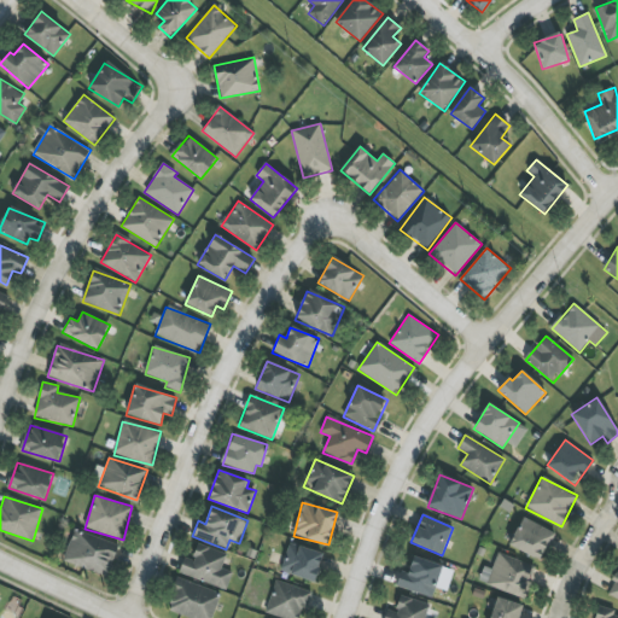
[(541,560),(554,532),(523,518),(509,546),(541,560)]
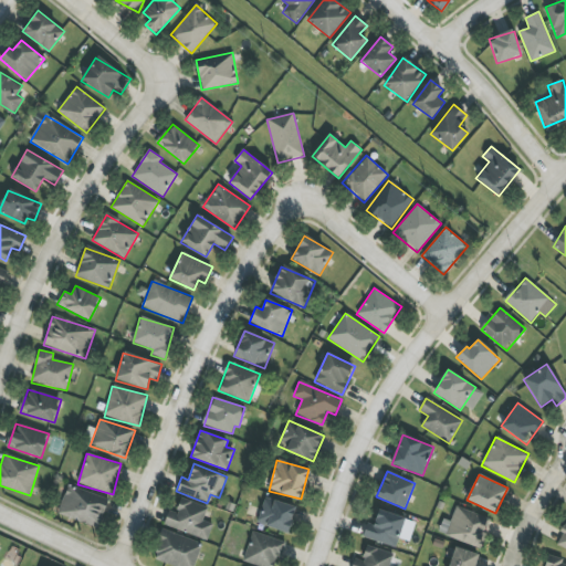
[(59,515),(101,527),(108,499),(66,485),(59,515)]
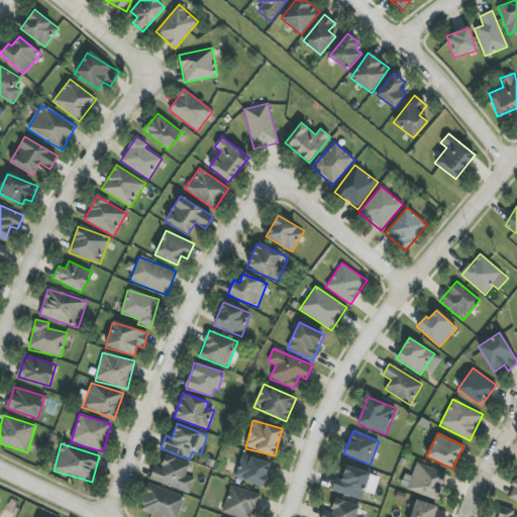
[(190,494),(195,479),(185,476),(190,463),(166,454),(161,469),(154,466),(149,480),(190,494)]
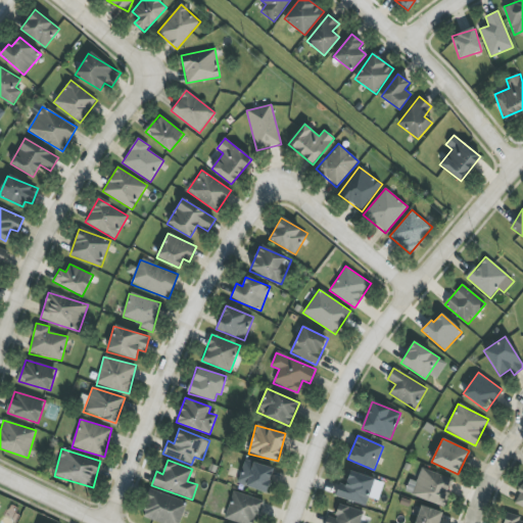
[(267,492),(274,469),(245,460),(237,483),(267,492)]
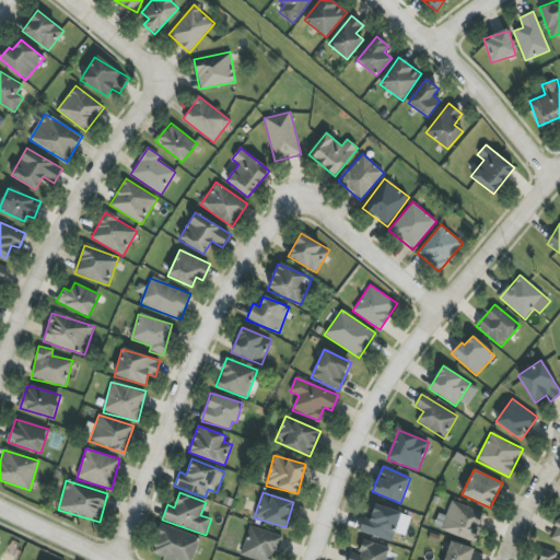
[(486,513),(451,501),(445,516),(439,514),(433,527),(476,543),(486,513)]
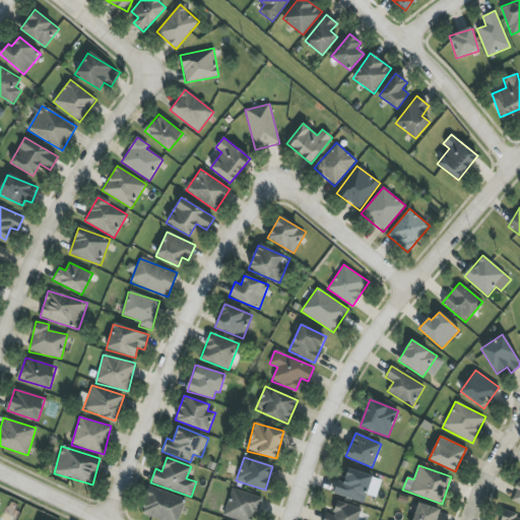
[(364,503),(373,476),(348,468),(343,482),(338,480),(333,494),(364,503)]
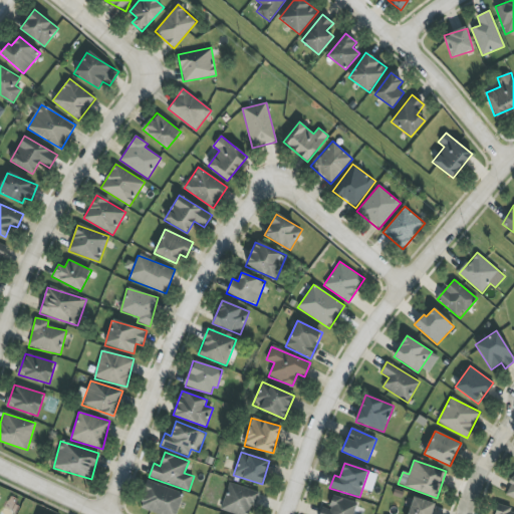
[(513,474),(505,495),(513,499),(513,474)]
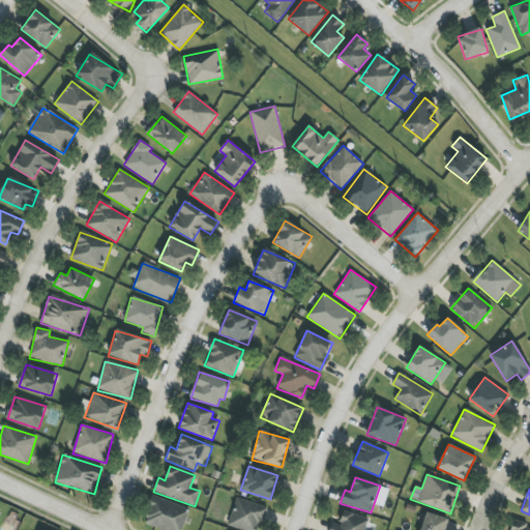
[(143,524),(160,529),(181,529),(189,508),(153,496),(143,524)]
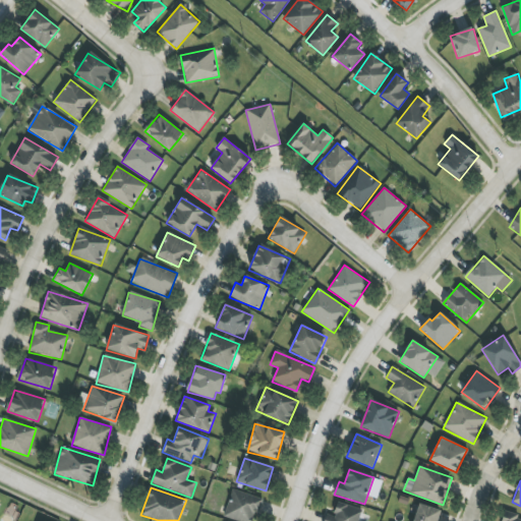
[(263,499),(232,489),(224,517),(236,520),(252,520),(255,513),(258,513),(263,499)]
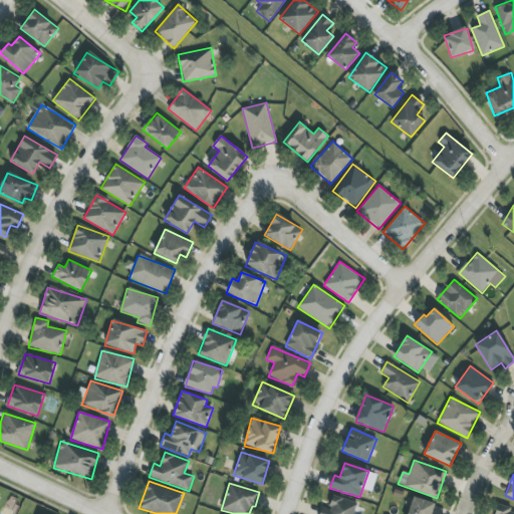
[(319,513),(353,513),(357,503),(333,495),(329,509),(322,507),(319,513)]
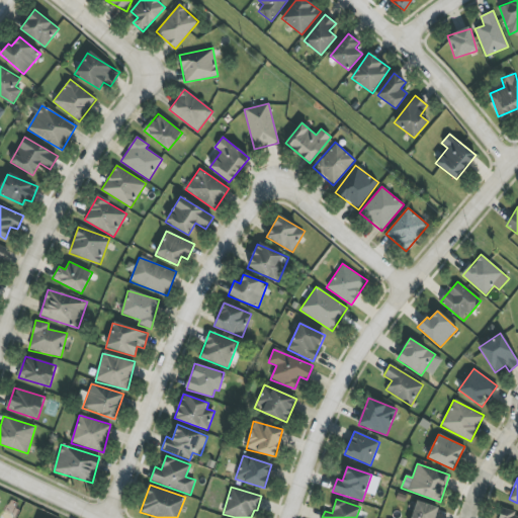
[(411,517),(434,517),(438,507),(417,501),(411,517)]
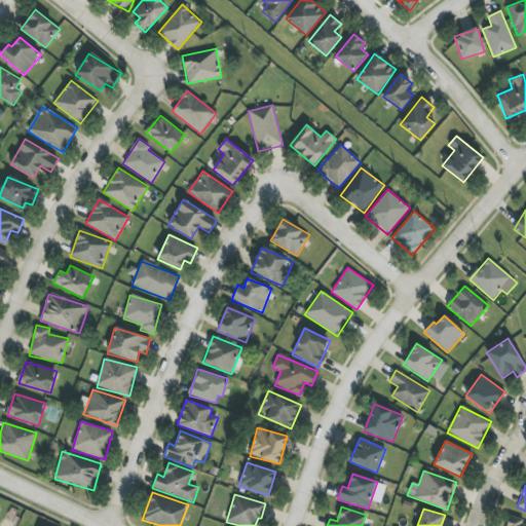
[(525,525),(522,524),(523,519),(510,516),(506,525),(525,525)]
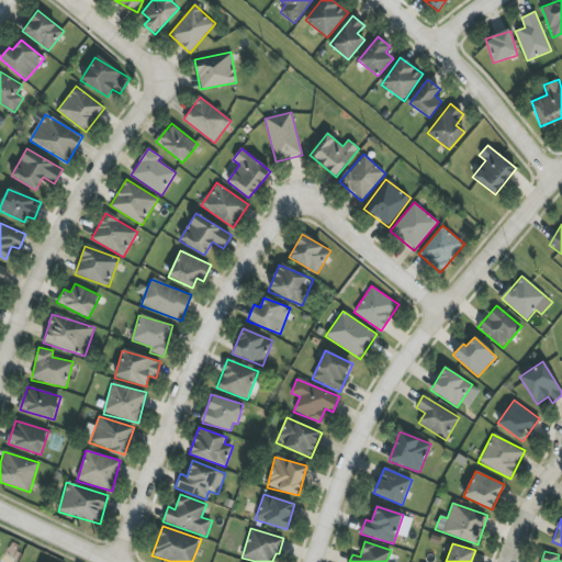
All buildings are outlined.
